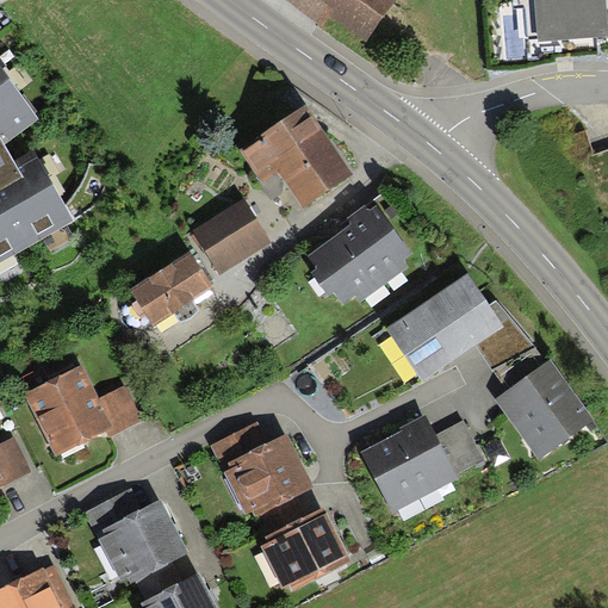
[(289,0),(315,19),(324,6),(360,32),(384,0),(289,0)]
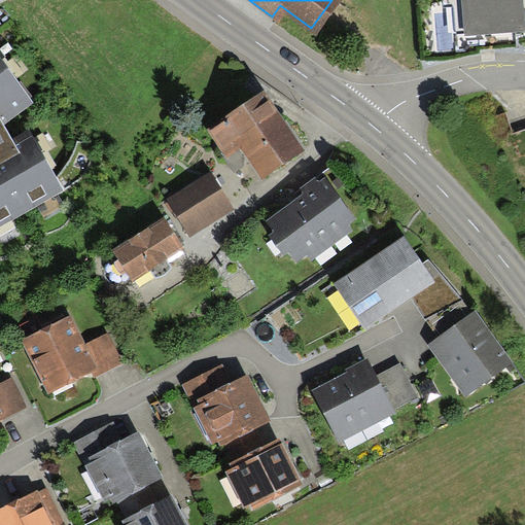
[(462,0),(465,35),(524,30),(524,7),(524,0),(462,0)]
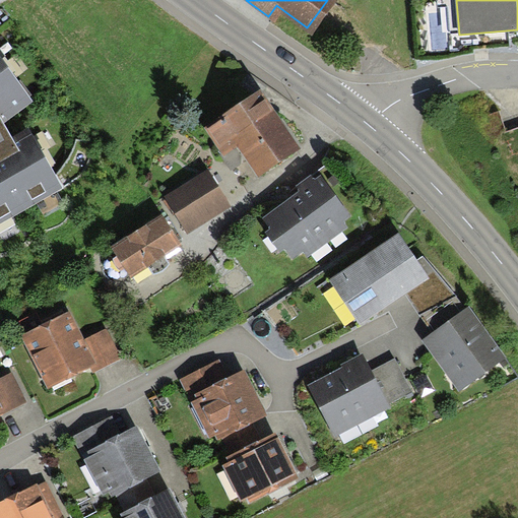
[(0,122),(28,101),(0,63),(0,122)]
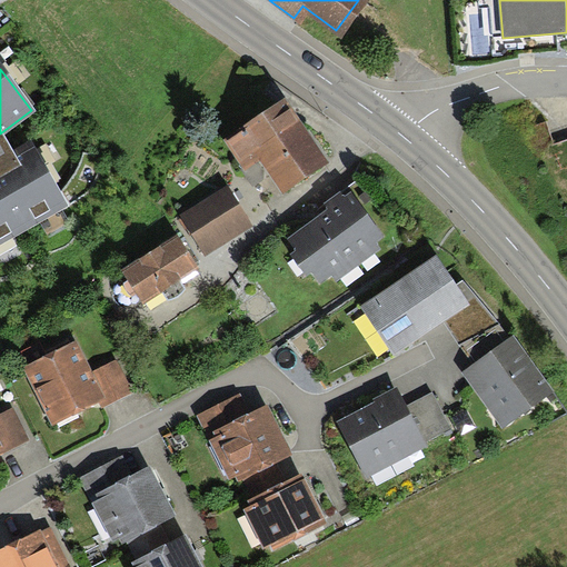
[(282,196),(329,166),(288,103),(227,143),(245,171),(260,161),(282,196)]
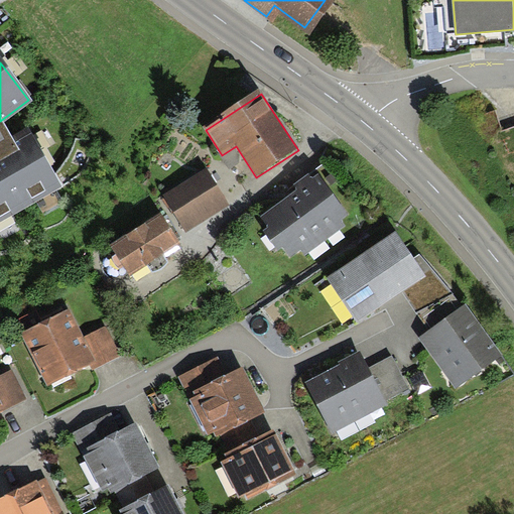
[(0,121),(0,140),(9,136),(0,121)]
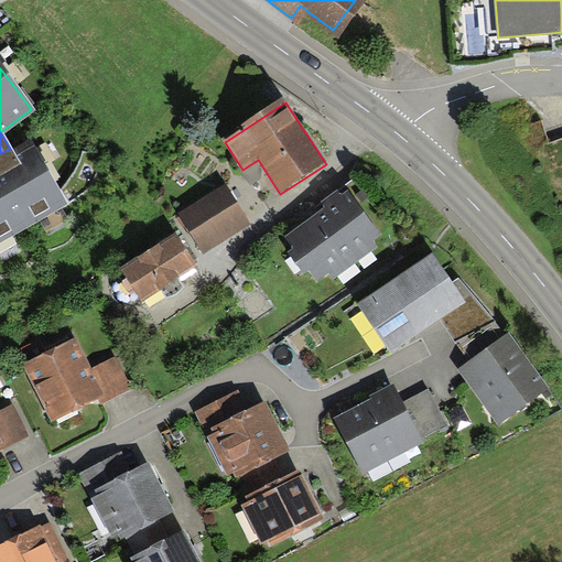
[(0,240),(65,203),(28,138),(10,149),(0,153),(0,240)]
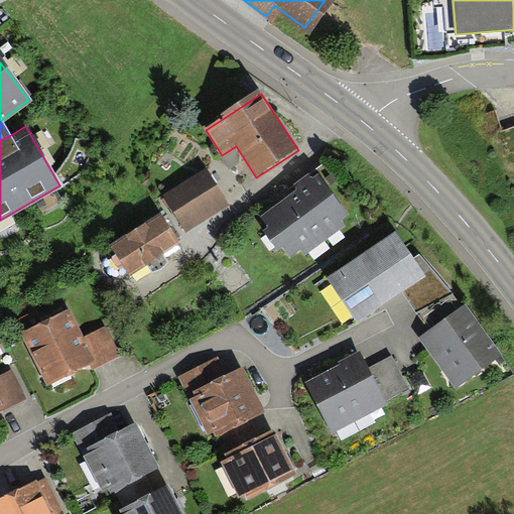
[(205,167),(161,195),(184,230),(227,203),(205,167)]
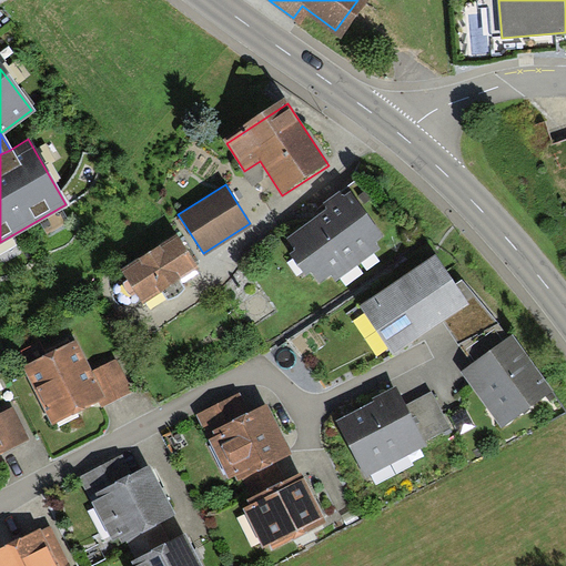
[(310,270),(319,282),(330,273),(332,280),(376,246),(372,241),(381,234),(349,192),(343,196),(339,191),(323,203),(326,208),(287,235),(296,248),(290,253),(304,273),(310,270)]
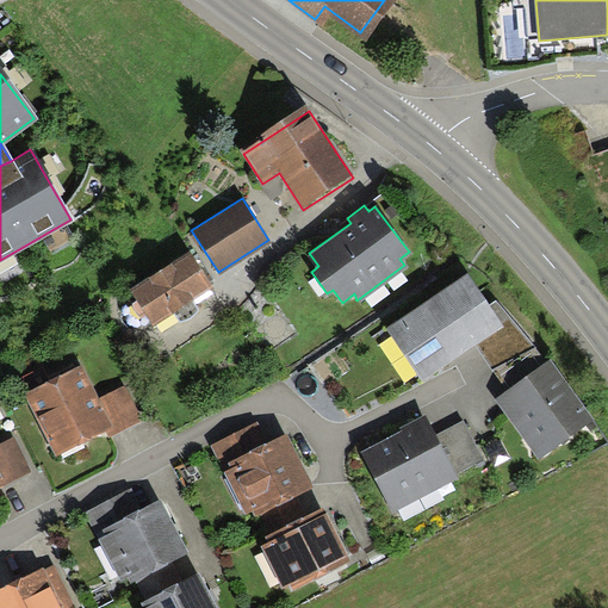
[(187,250),(129,287),(152,324),(197,297),(211,287),(187,250)]
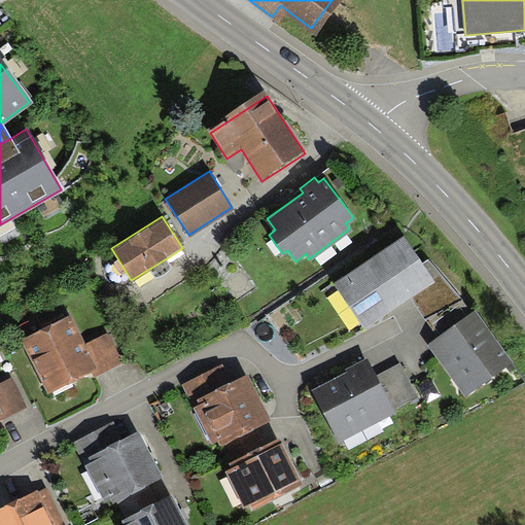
[(403,236),(334,283),(364,329),(412,298),(424,315),(459,298),(427,258),(422,263),(403,236)]
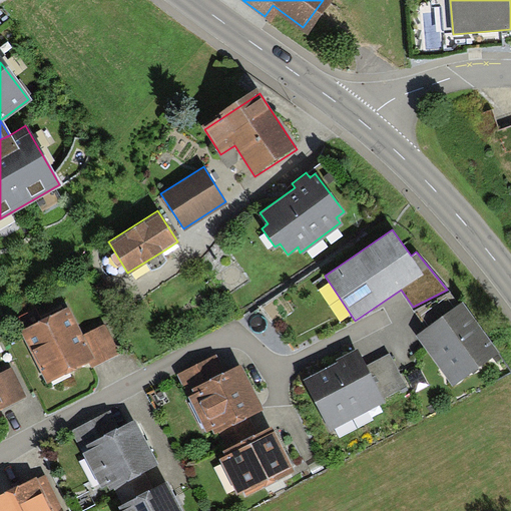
[(427,327),(415,336),(451,386),(499,352),(463,300),(455,306),(446,294),(418,315),(427,327)]
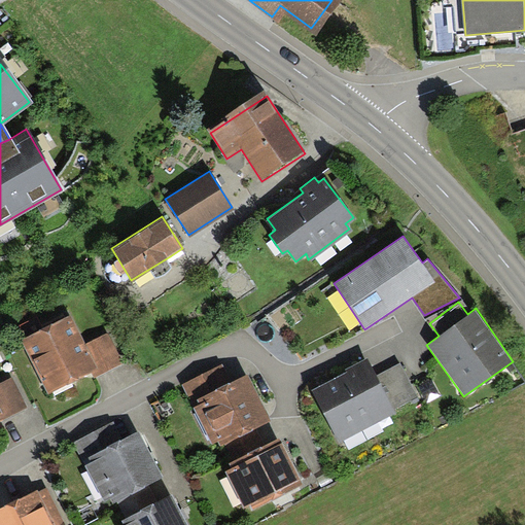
[(69,313),(19,340),(46,393),(90,372),(93,378),(123,362),(106,330),(84,342),(78,330),(69,313)]
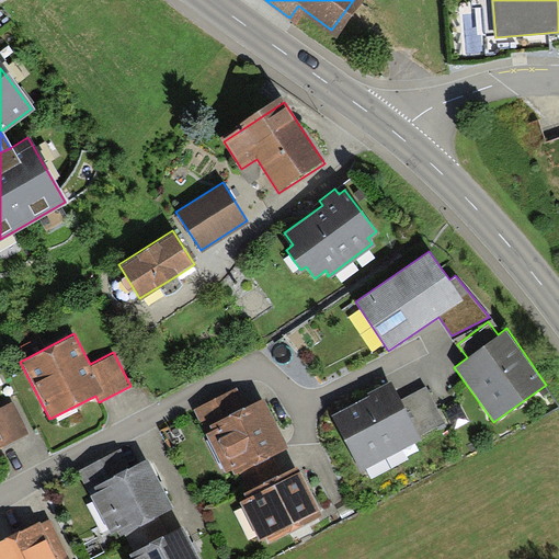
[(368,396),(331,414),(360,469),(418,438),(415,434),(442,420),(423,385),(398,398),(389,380),(367,392),(368,396)]
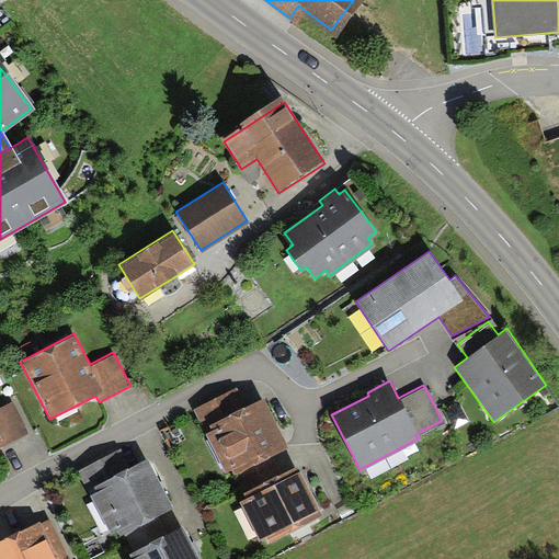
[(235,386),(192,407),(225,471),(230,469),(234,476),(239,472),(247,490),(280,475),(272,456),(287,447),(275,424),(263,398),(244,408),(235,386)]
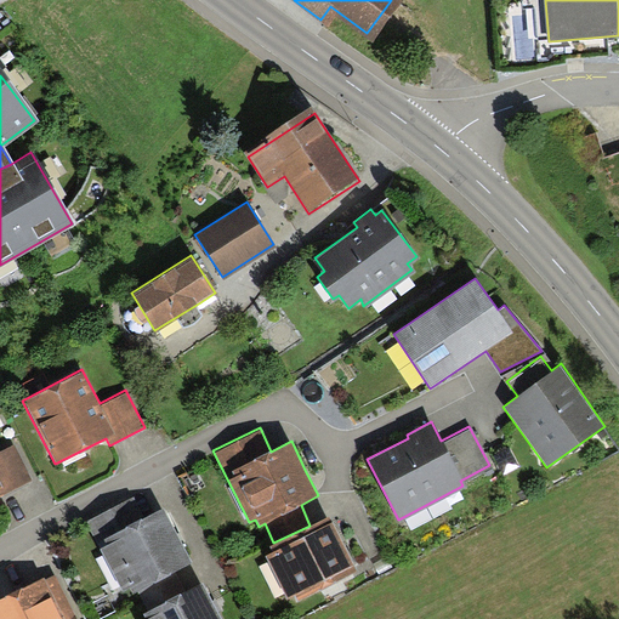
[(0,493),(29,478),(12,444),(0,449),(0,493)]
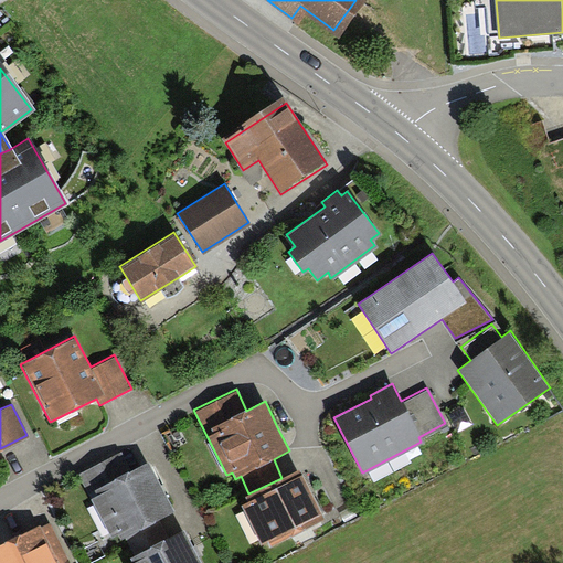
[(119,449),(76,471),(110,538),(117,533),(120,539),(126,537),(136,556),(169,539),(159,521),(174,513),(161,488),(148,460),(129,469),(119,449)]
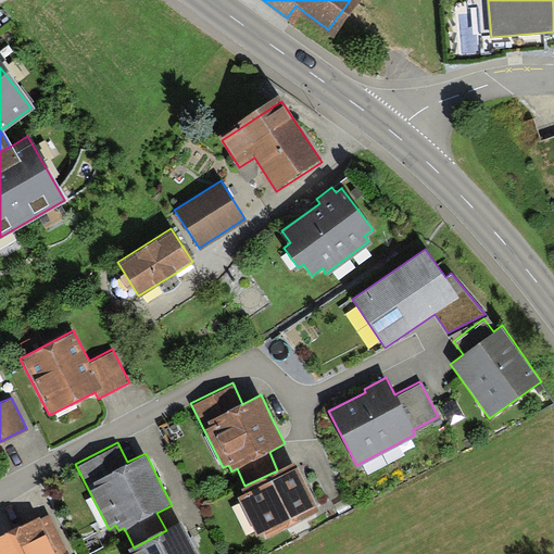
[(243,493),(237,496),(256,534),(262,532),(264,538),(318,511),(304,482),(294,462),(277,470),(244,486),(241,488),(243,493)]
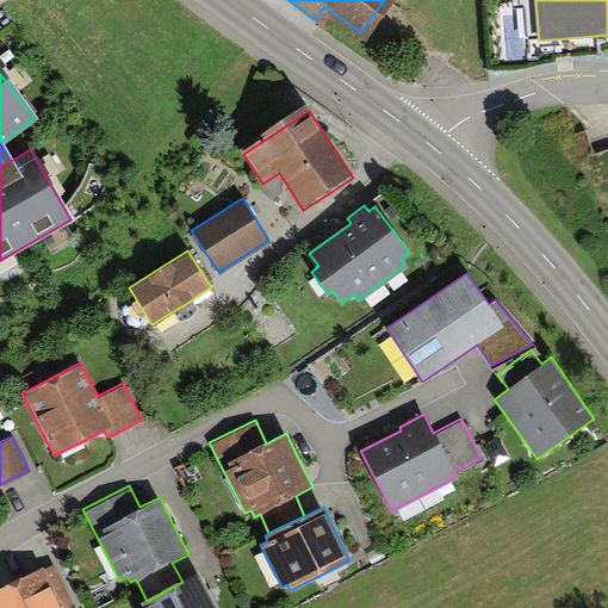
[(74,607),(51,563),(19,578),(32,607),(74,607)]
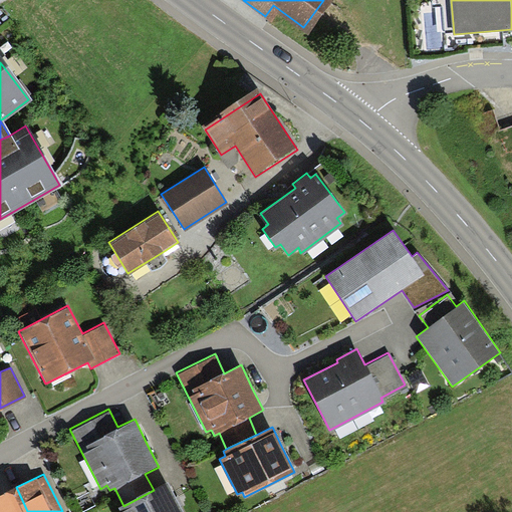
[(119,511),(181,511),(175,499),(166,483),(154,490),(123,506),(118,508),(119,511)]
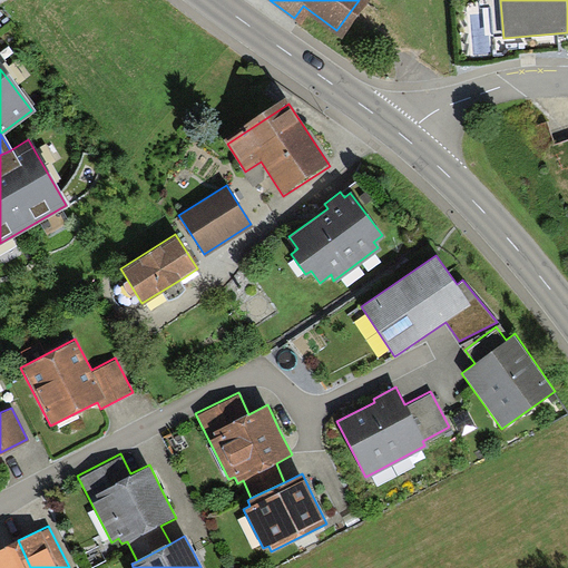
All buildings are outlined.
